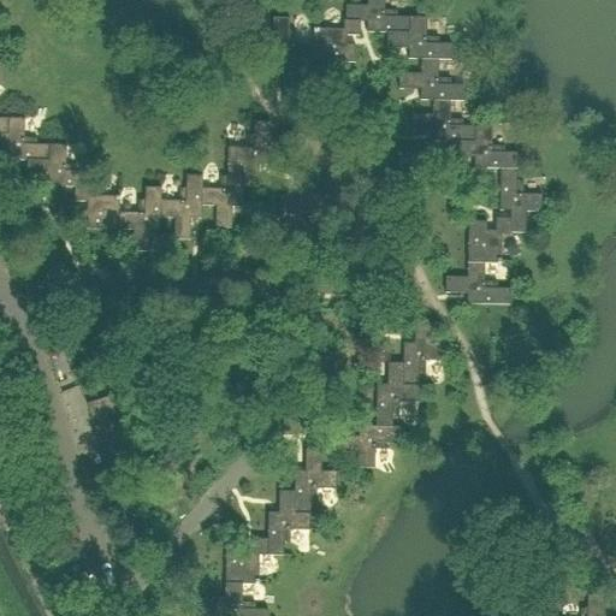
[(384,0),(366,0),(367,6),(345,6),(345,21),(343,21),(343,30),(313,29),(313,45),(295,45),(295,33),(289,33),(289,18),(273,18),(272,61),(282,61),(282,83),(298,83),(298,61),(355,64),(355,45),(345,45),(345,36),(359,36),(360,22),(367,23),(366,33),(386,34),(386,48),(408,49),(408,60),(420,60),(420,75),(398,73),(398,90),(420,90),(420,101),(432,101),(432,116),(410,114),(410,131),(432,131),(432,142),(452,143),(451,158),(473,159),(473,169),(499,170),(498,212),(509,212),(509,219),(495,219),(495,232),(486,231),(486,223),(468,221),(466,278),(445,277),(444,294),(466,294),(466,304),(509,306),(509,289),(495,289),(495,283),(484,282),(484,264),(499,265),(501,235),(510,236),(510,234),(525,234),(526,213),(540,213),(542,195),(522,195),(522,183),(516,183),(516,154),(502,153),(502,147),(491,147),(491,128),(461,126),(461,120),(449,119),(450,101),(463,102),(463,86),(449,86),(449,78),(438,78),(438,60),(451,61),(451,45),(437,45),(437,37),(426,37),(426,18),(395,17),(396,11),(384,11),(384,0)]
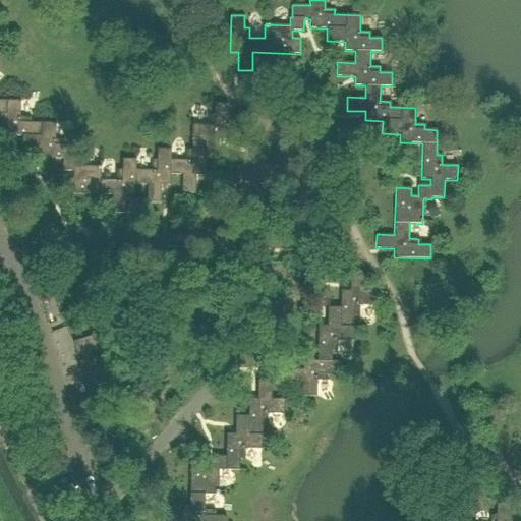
[(0,126),(5,127),(5,136),(22,136),(21,150),(40,150),(40,159),(62,159),(62,171),(73,171),(73,179),(65,178),(64,194),(112,195),(112,214),(125,214),(126,195),(134,195),(135,185),(147,185),(147,204),(161,204),(161,185),(170,186),(170,175),(182,175),(181,193),(195,193),(195,176),(205,176),(206,159),(218,159),(219,140),(227,141),(228,105),(215,105),(214,116),(209,116),(209,126),(192,125),(191,152),(186,151),(186,161),(171,161),(171,150),(157,150),(157,161),(152,161),(151,171),(135,170),(136,160),(122,159),(122,171),(116,171),(116,181),(101,180),(101,167),(76,166),(76,146),(64,146),(65,140),(55,139),(56,123),(30,123),(30,117),(20,117),(20,101),(0,100),(0,126)]
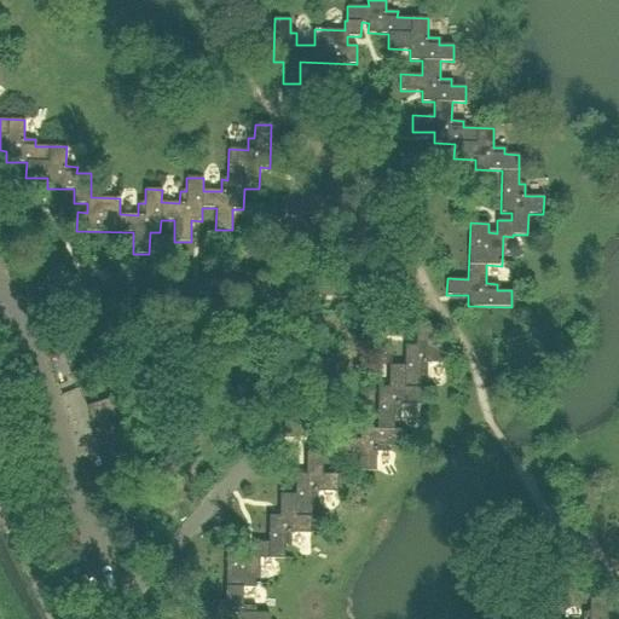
[(434,325),(418,324),(417,346),(406,346),(405,366),(391,365),(389,387),(379,387),(377,428),(360,428),(359,438),(337,438),(337,452),(359,453),(359,470),(375,470),(376,451),(388,452),(388,446),(403,446),(403,429),(393,429),(394,416),(400,416),(401,405),(421,406),(422,375),(428,375),(429,364),(449,364),(449,347),(434,346),(434,325)]
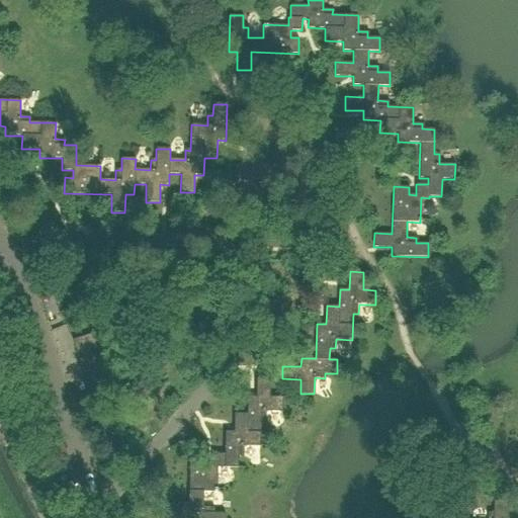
[(271,380),(258,379),(257,398),(248,398),(248,415),(235,414),(235,432),(226,432),(225,454),(212,454),(212,465),(205,464),(205,457),(190,456),(188,504),(171,503),(170,517),(188,517),(225,517),(225,513),(212,513),(212,508),(203,507),(203,493),(218,493),(218,468),(239,468),(239,456),(244,456),(245,447),(261,447),(261,422),(267,422),(267,413),(283,413),(283,399),(271,398),(271,380)]
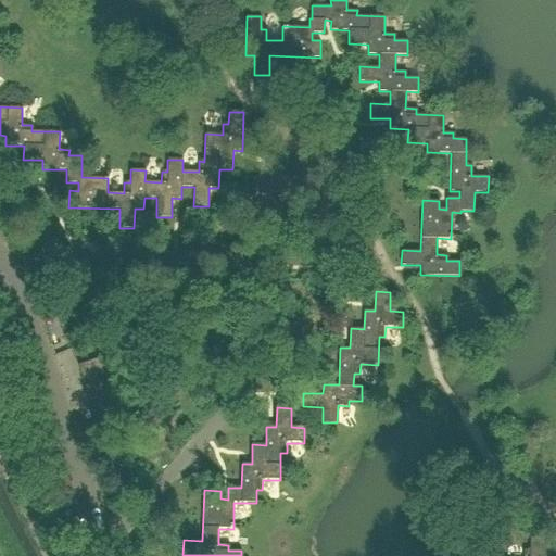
[(544,555),(545,540),(531,540),(530,552),(525,551),(523,555),(544,555)]
